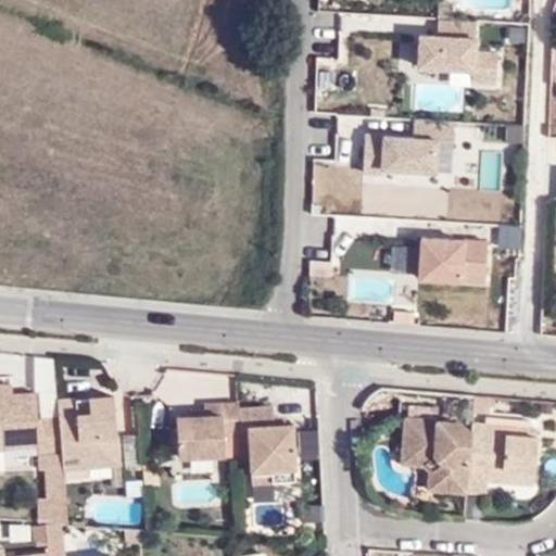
[(437,36),(415,36),(415,83),(497,84),(498,47),(476,47),(476,22),(437,22),(437,36)]
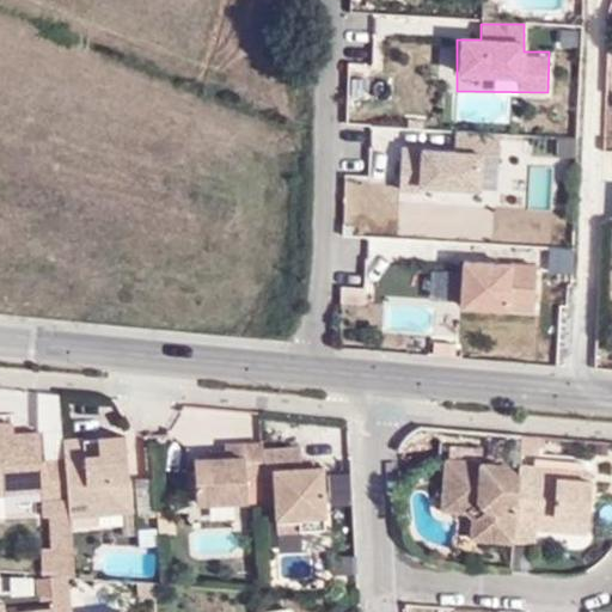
[(500,193),(495,132),(452,135),(452,139),(397,142),(397,150),(380,151),(381,177),(395,177),(397,200),(500,193)]
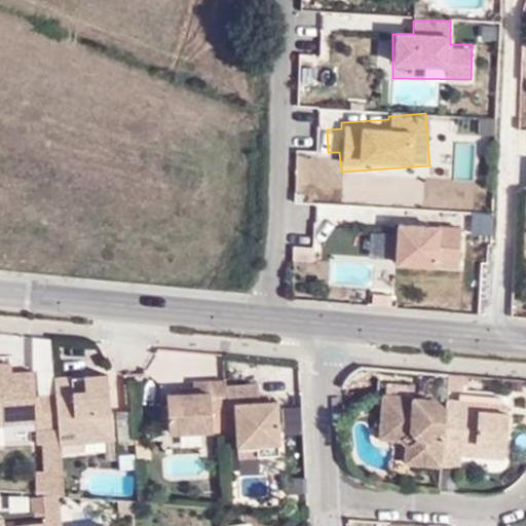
[(457,140),(494,135),(492,117),(454,123),(457,140)]
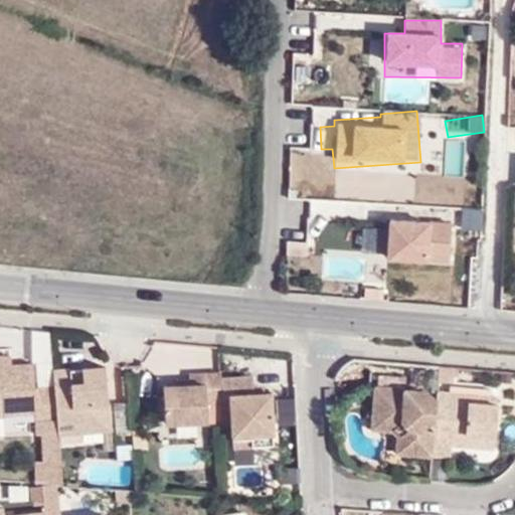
[(447,138),(447,174),(463,174),(463,138),(447,138)]
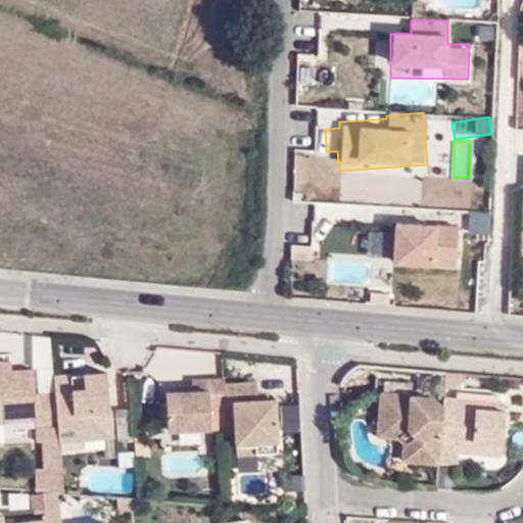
[(458,270),(458,225),(390,226),(391,271),(458,270)]
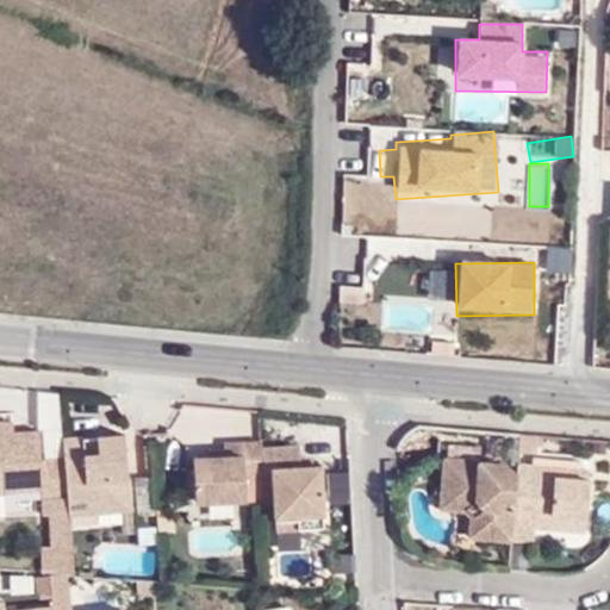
[(0,430),(11,430),(10,418),(0,418),(0,430)]
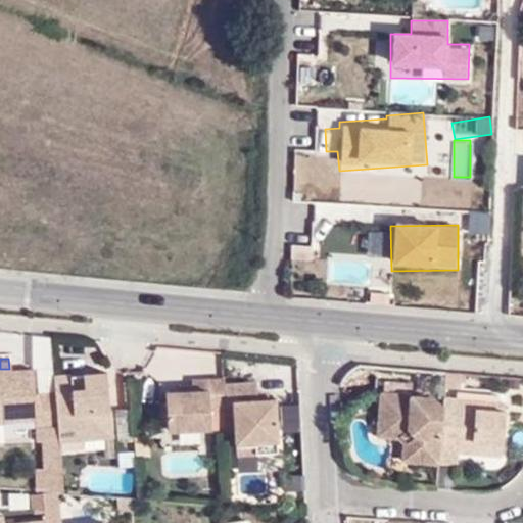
[(186,371),(186,379),(172,380),(160,380),(163,420),(208,417),(206,395),(221,394),(221,401),(231,400),(234,433),(276,431),(271,386),(260,387),(248,387),(248,377),(247,372),(219,374),(219,365),(186,366),(186,371)]
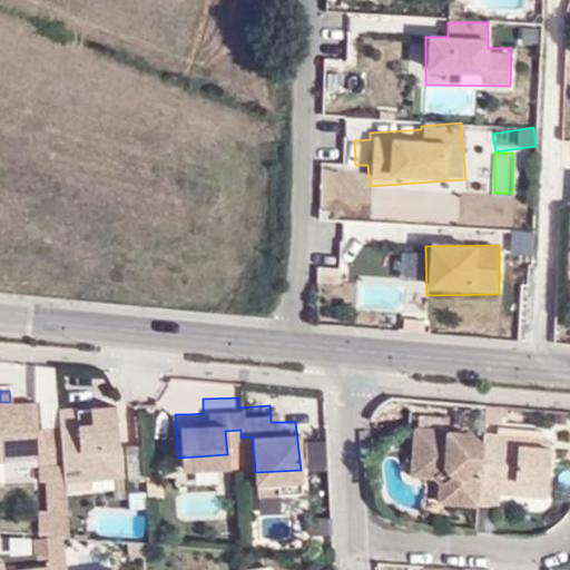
[(38,461),(60,461),(58,425),(33,425),(32,401),(10,402),(0,402),(0,448),(1,458),(37,457),(38,461)]
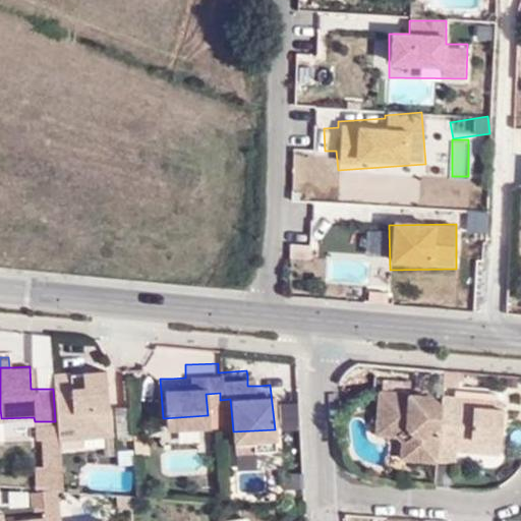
[(185,369),(171,369),(171,379),(185,378),(185,369)]
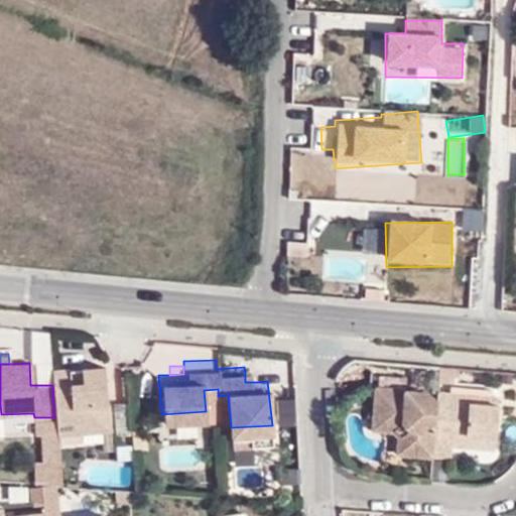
[(54,417),(57,436),(75,435),(108,434),(102,370),(81,372),(83,385),(71,385),(71,372),(50,373),(52,385),(54,417)]
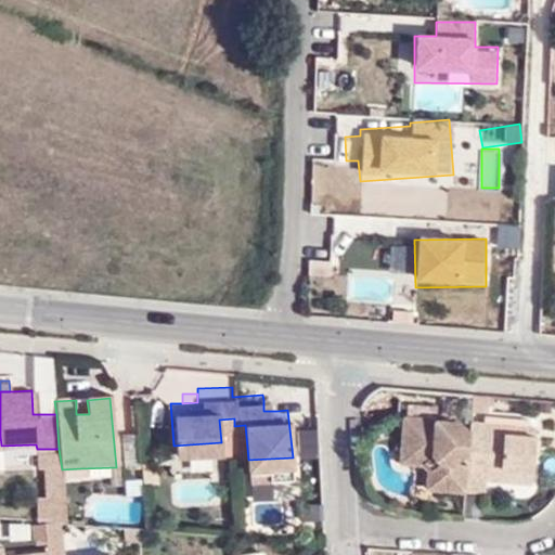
[(276,411),(274,399),(263,400),(263,411),(276,411)]
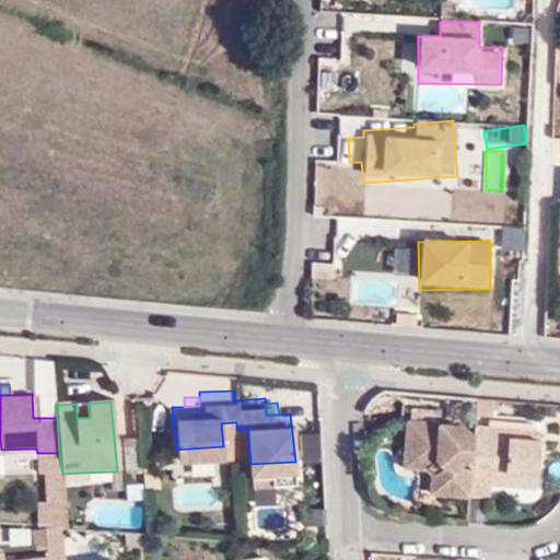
[(88,404),(77,404),(77,418),(90,418),(88,404)]
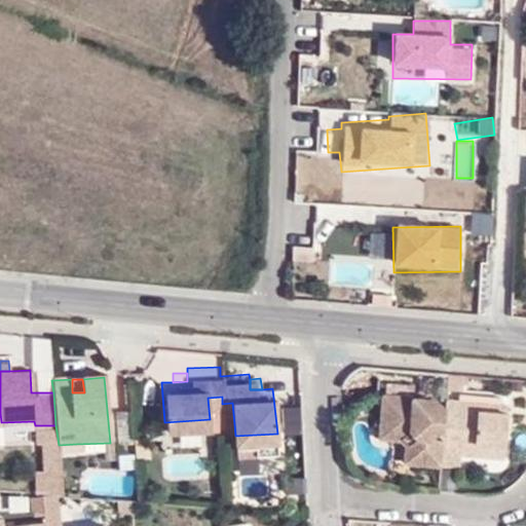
[(435,396),(384,391),(380,425),(407,427),(417,437),(415,457),(440,458),(440,448),(446,409),(435,396)]
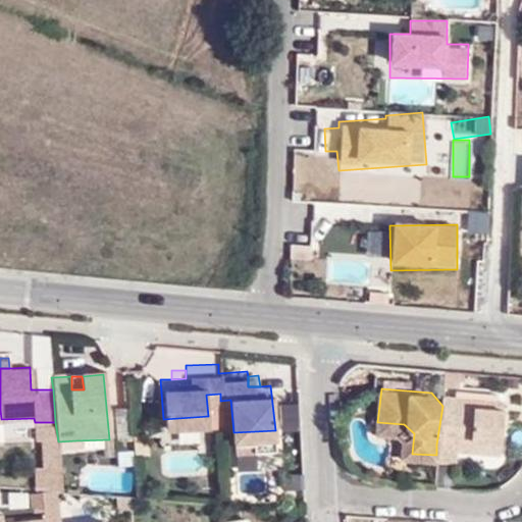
[(458,395),(442,394),(442,406),(436,445),(456,446),(457,437),(500,441),(503,407),(458,402),(458,395)]
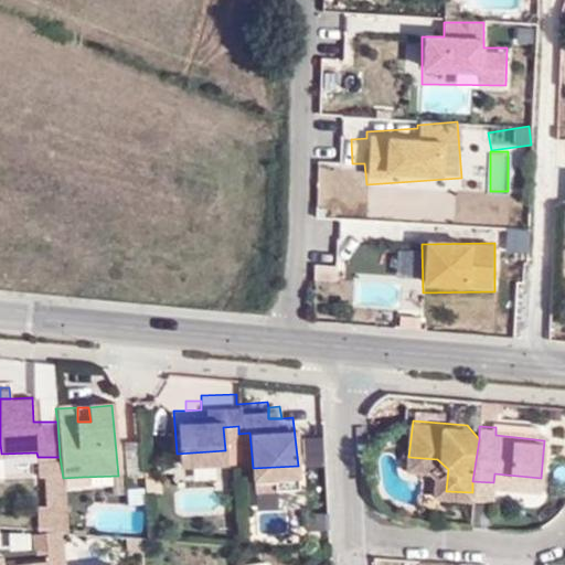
[(544,440),(545,433),(496,427),(496,435),(544,440)]
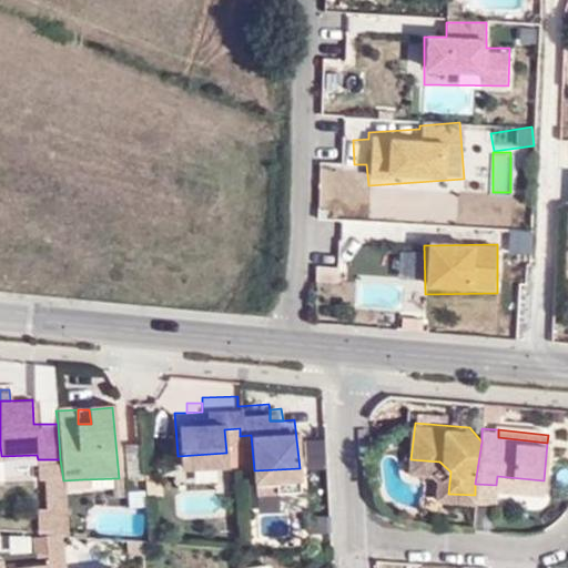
[(450,472),(439,462),(411,459),(411,467),(430,469),(439,476),(438,493),(448,494),(450,472)]
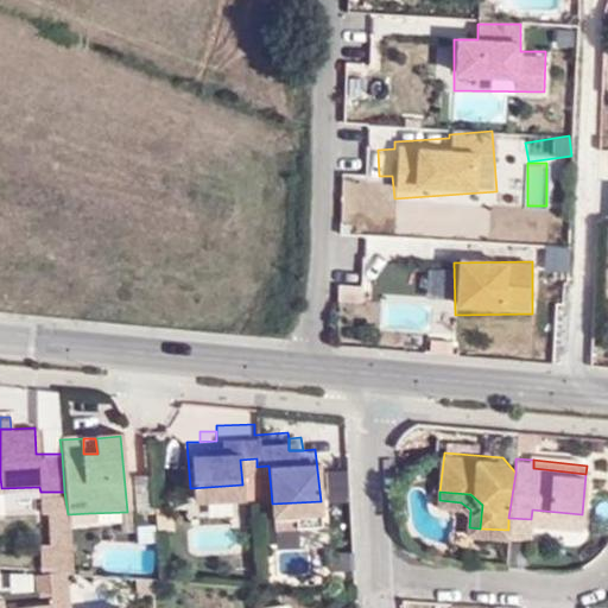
[(273,517),(322,513),(321,501),(272,504),(273,517)]
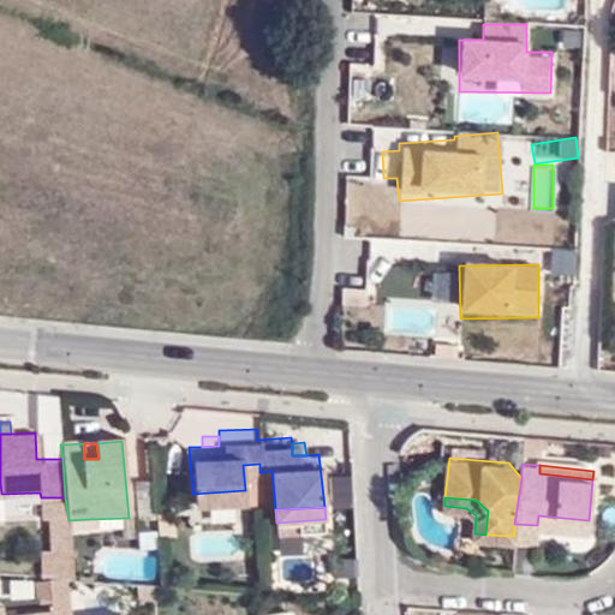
[(537,525),(587,530),(589,520),(538,515),(537,525)]
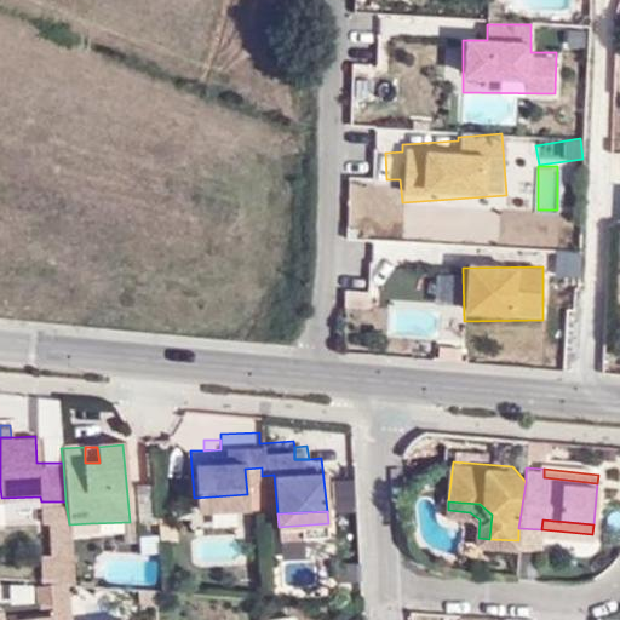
[(72,547),(92,546),(90,523),(69,524),(72,547)]
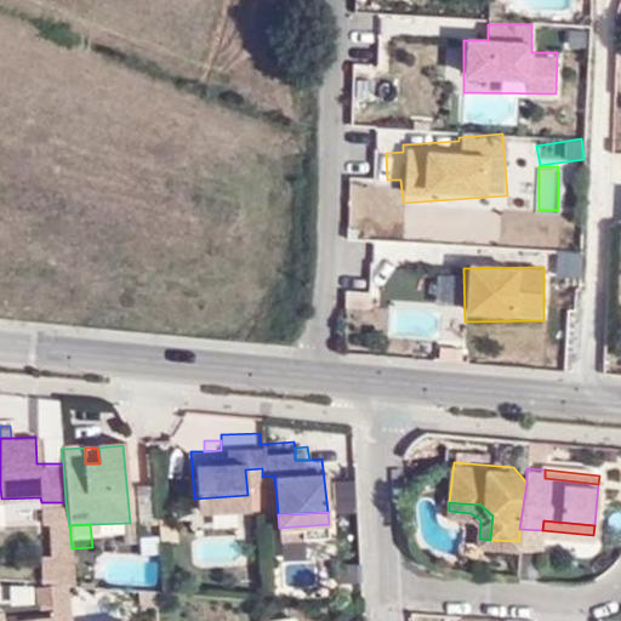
[(73,584),(72,560),(41,562),(43,581),(52,582),(73,584)]
